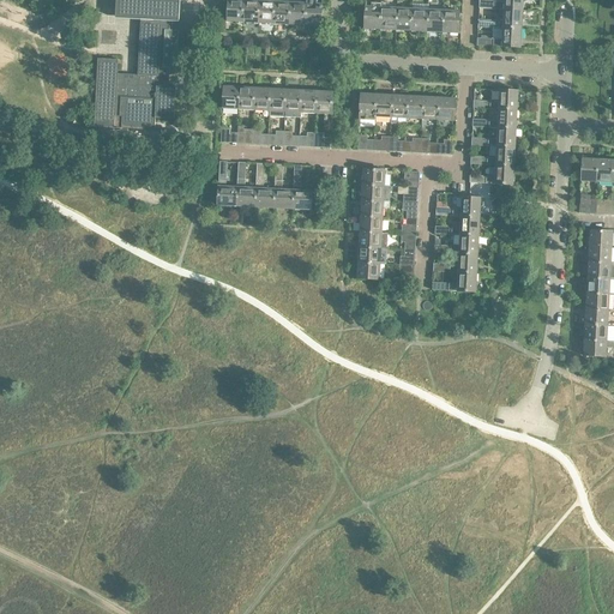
[(97,60),(95,127),(122,128),(156,131),(156,118),(174,119),(176,88),(166,86),(167,77),(169,77),(170,68),(176,68),(179,30),(172,30),(173,20),(180,22),(180,0),(116,0),(116,19),(142,20),(138,74),(118,73),(118,60),(97,60)]
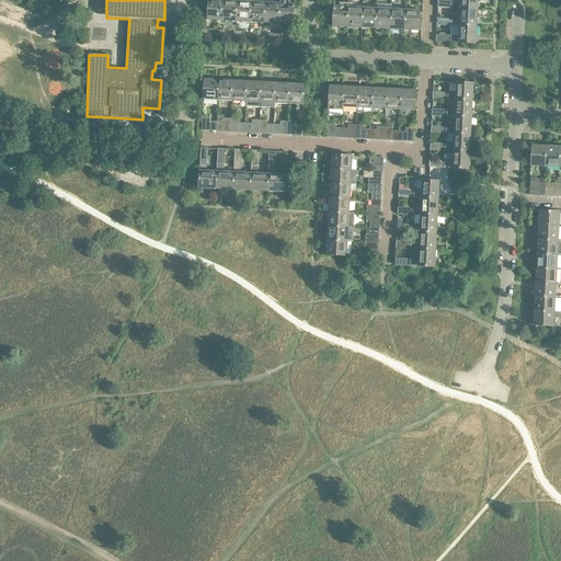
[(222,22),(224,0),(209,0),(208,21),(222,22)]
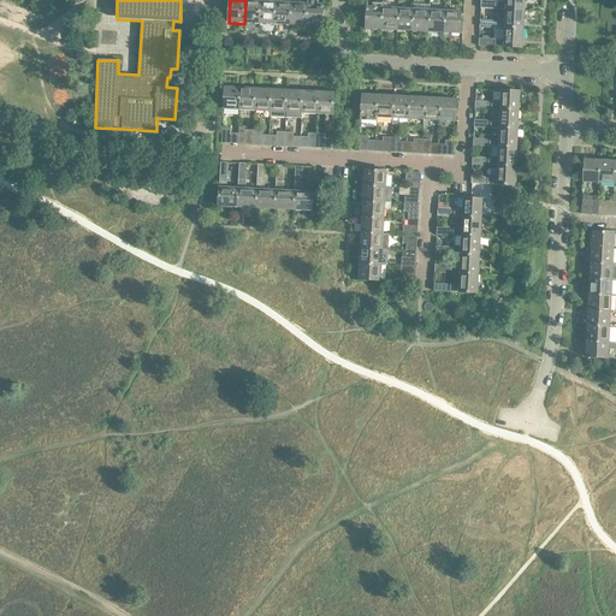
[(246,0),(244,24),(260,24),(261,0),(246,0)]
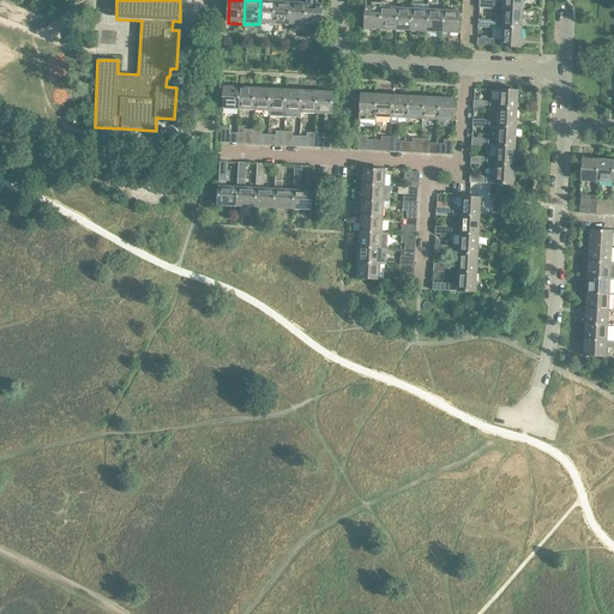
[(260,0),(259,24),(275,25),(276,0),(260,0)]
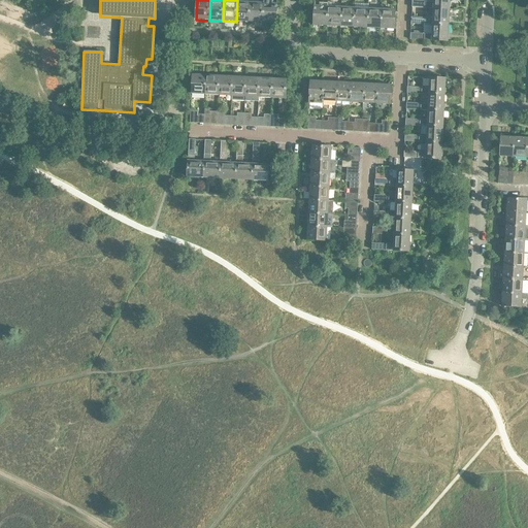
[(243,0),(237,0),(236,22),(250,23),(251,0),(244,0),(245,0),(243,0)]
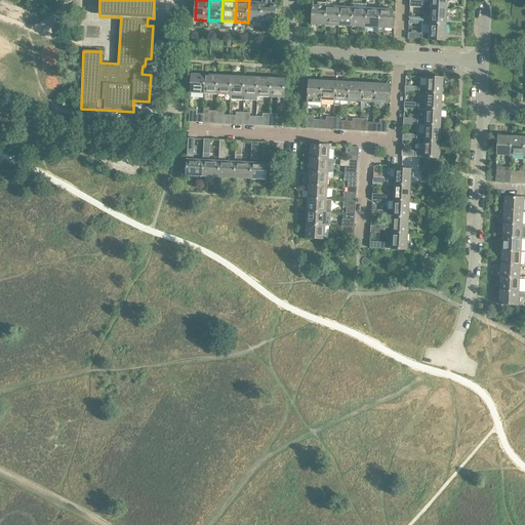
[(263,1),(249,0),(248,23),(261,24),(263,1)]
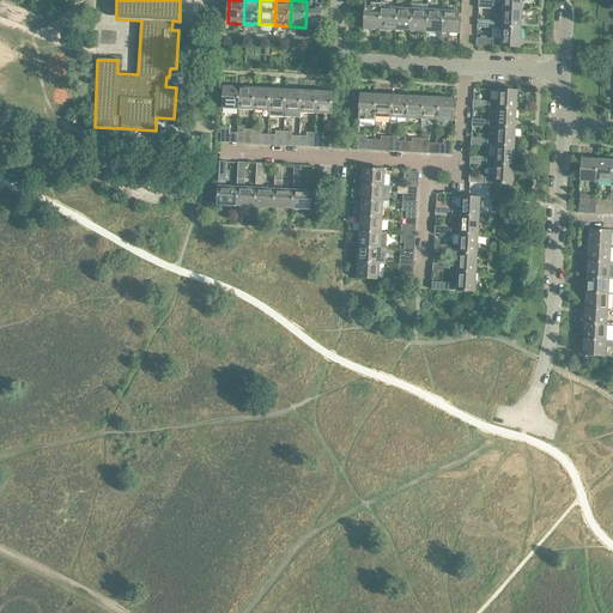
[(522,0),(503,0),(504,4),(479,2),(479,10),(490,10),(503,11),(522,12),(522,0)]
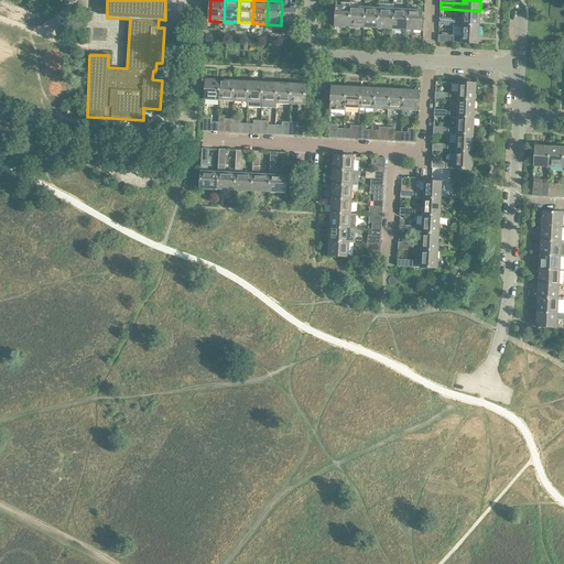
[(296,2),(282,1),(281,25),(295,25),(296,2)]
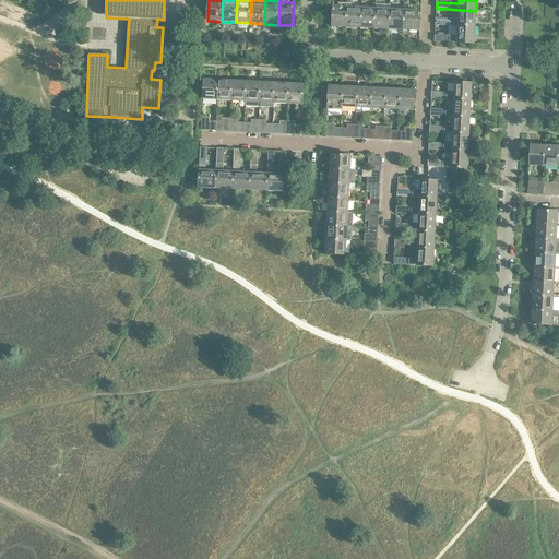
[(347,28),(348,4),(334,4),(333,27),(347,28)]
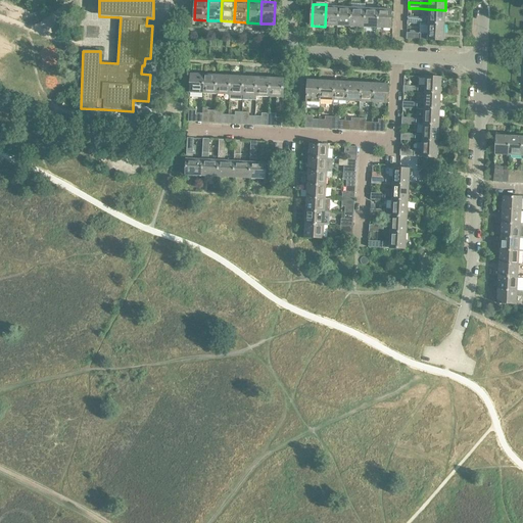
[(326,4),(325,27),(337,28),(339,8),(326,7),(326,4)]
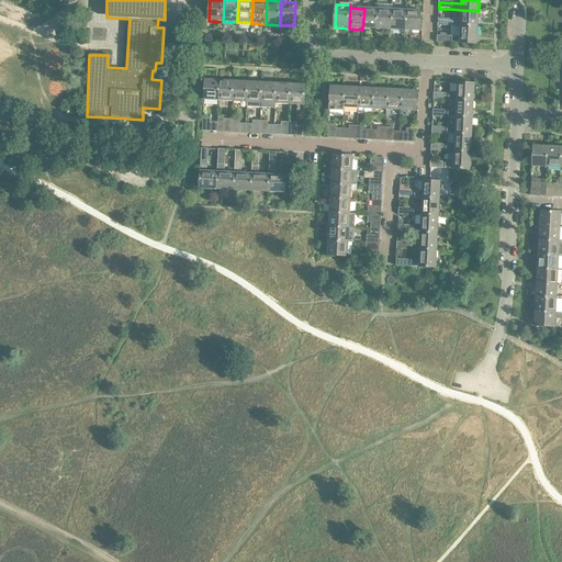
[(379,10),(364,9),(362,30),(377,30),(379,10)]
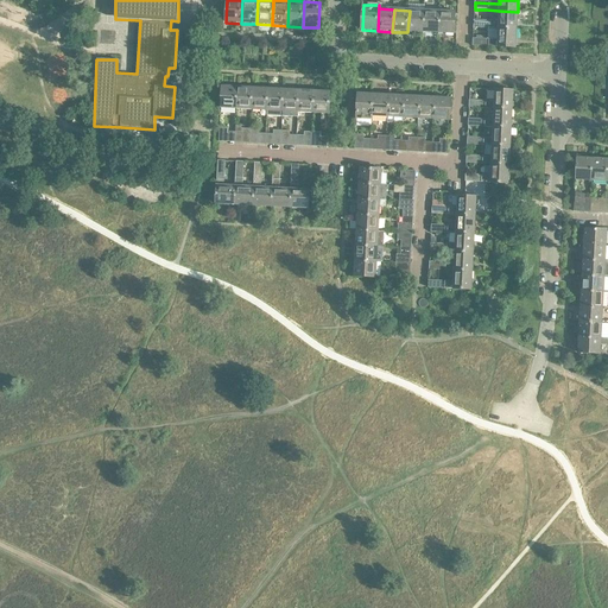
[(424,11),(410,11),(407,32),(423,33),(424,11)]
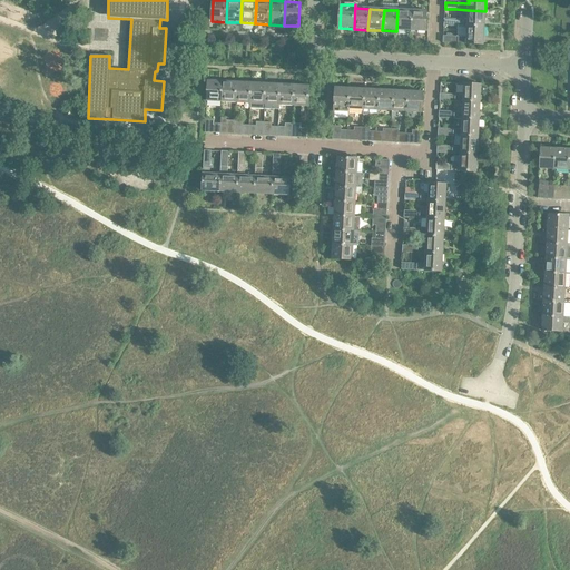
[(397,10),(396,31),(411,32),(412,11),(397,10)]
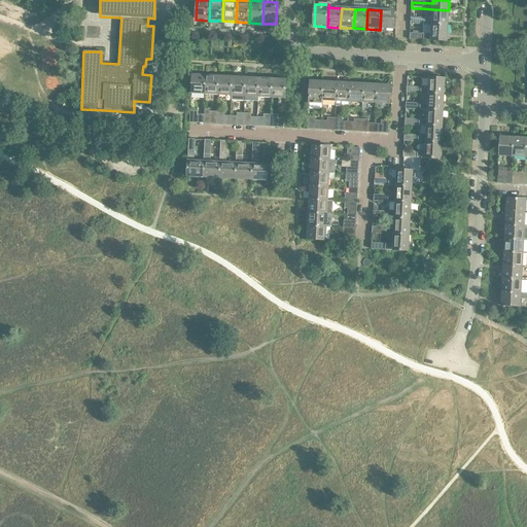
[(449,10),(432,9),(432,19),(411,18),(411,24),(423,25),(431,25),(431,26),(448,26),(449,10)]
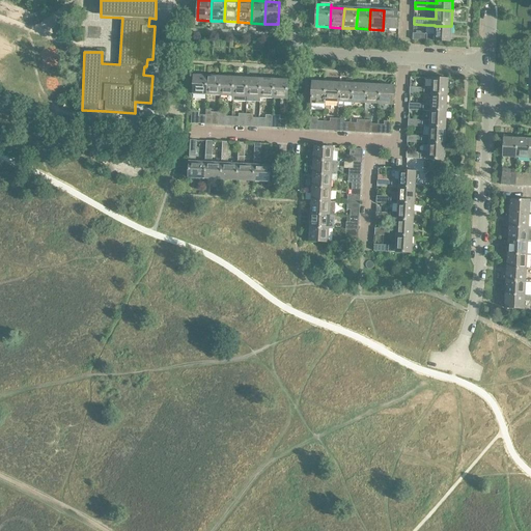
[(398,11),(384,10),(383,30),(397,30),(398,11)]
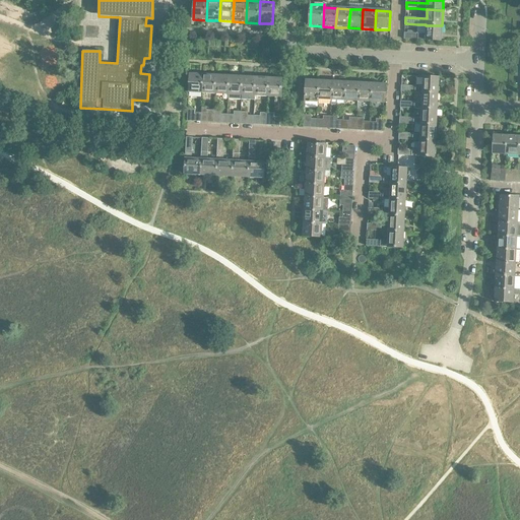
[(442,25),(426,25),(426,35),(405,34),(404,40),(424,41),(442,42),(442,25)]
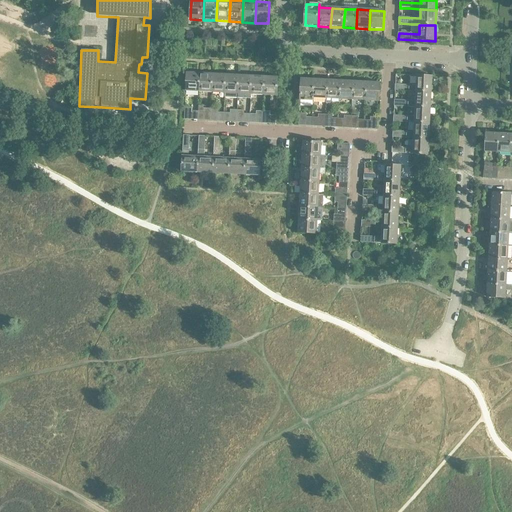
[(199,93),(200,74),(187,73),(186,92),(199,93)]
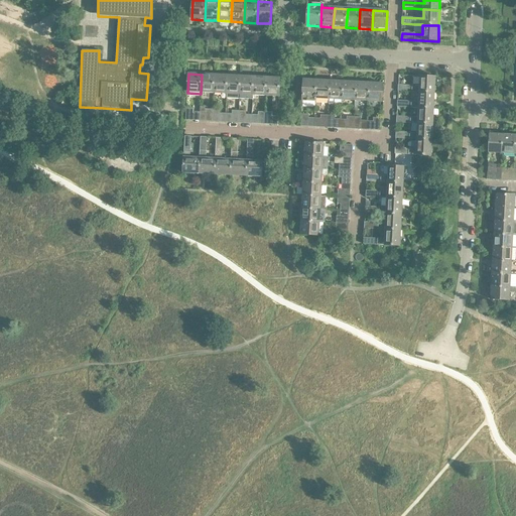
[(202,75),(201,94),(214,94),(215,76),(202,75)]
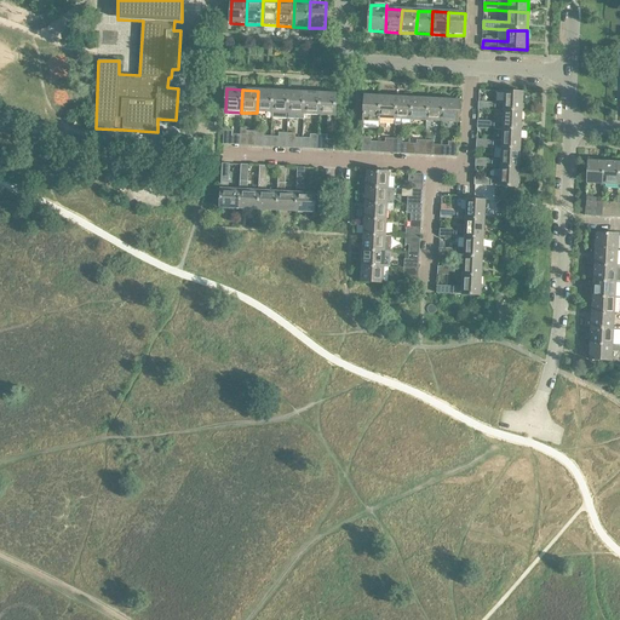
[(274,92),(258,91),(257,113),(273,114),(274,92)]
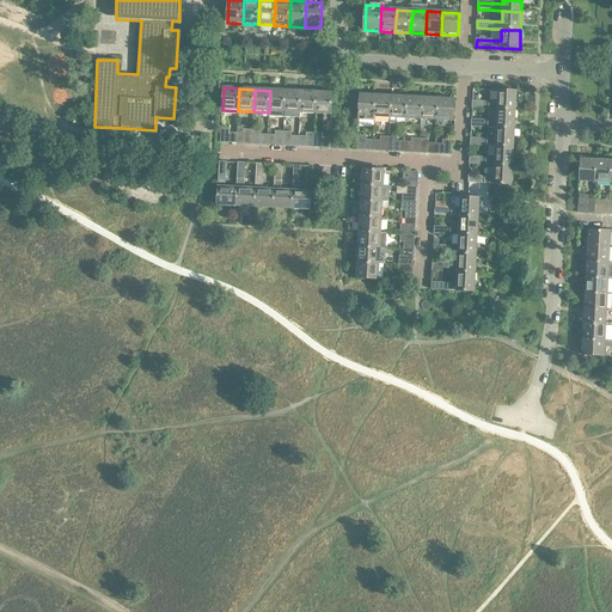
[(270,91),(269,112),(269,117),(285,118),(285,114),(286,91),(270,91)]
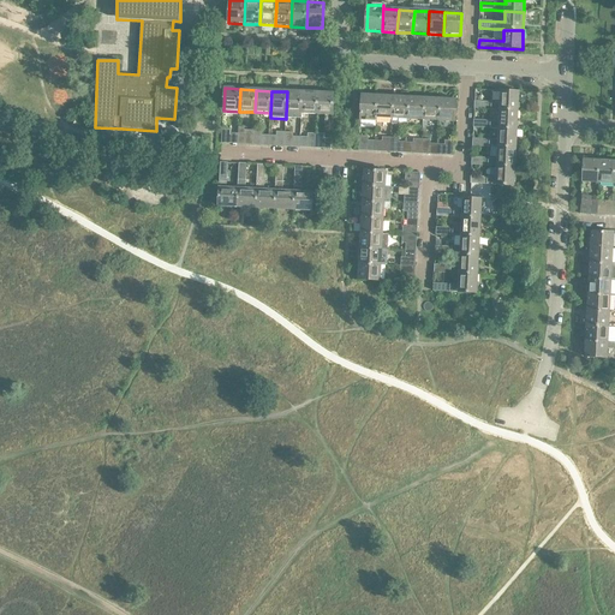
[(287,91),(286,114),(302,114),(303,93),(287,91)]
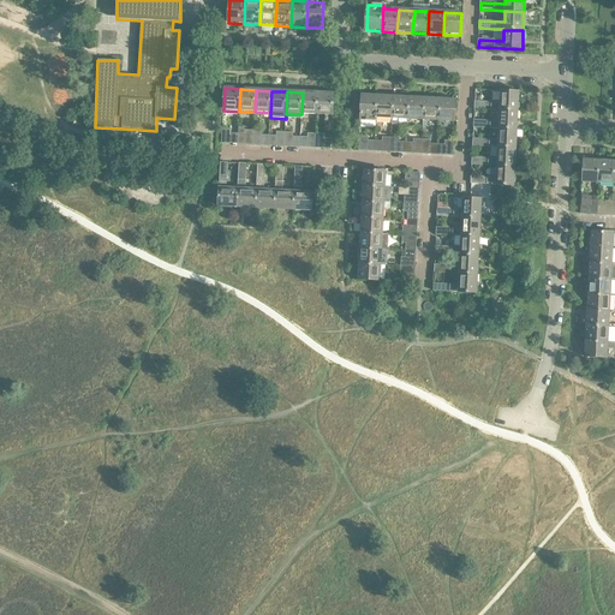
[(500,112),(519,112),(520,93),(501,91),(501,103),(476,102),(475,109),(500,111),(500,112)]
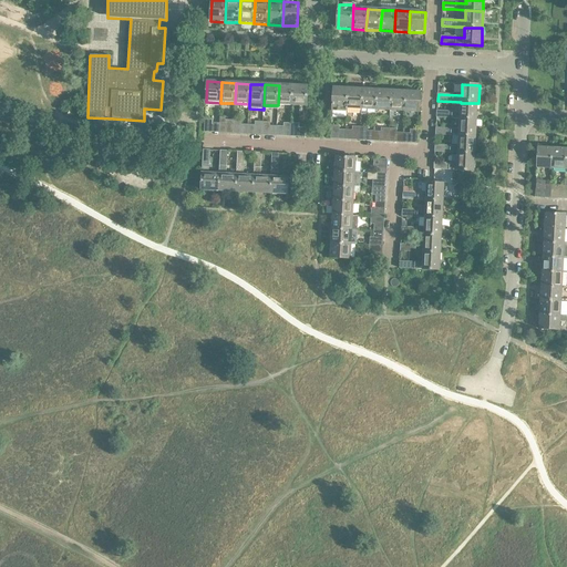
[(279,85),(278,105),(292,106),(294,86),(279,85)]
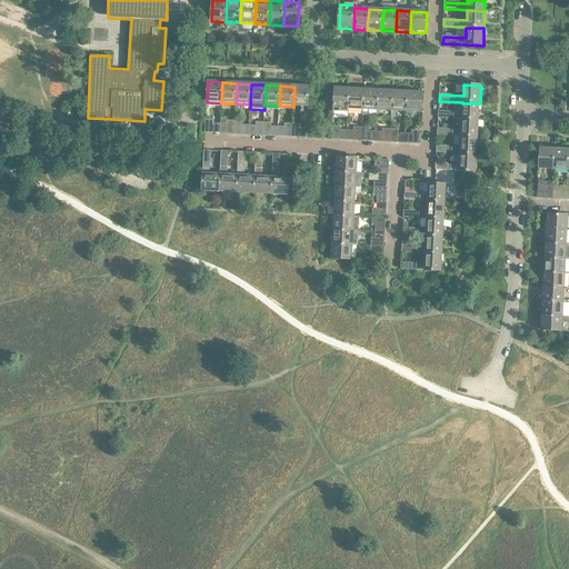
[(310,87),(295,87),(293,107),(302,107),(301,113),(308,115),(310,87)]
